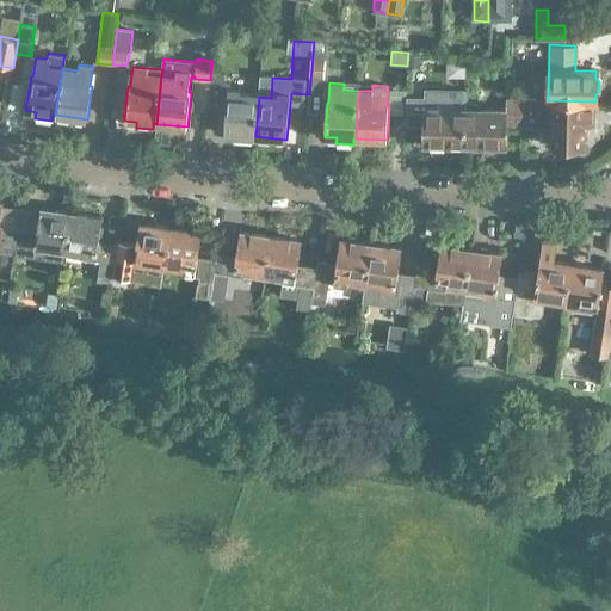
[(252,136),(255,136),(259,97),(238,94),(239,88),(228,88),(224,134),(235,135),(235,140),(252,142),(252,136)]
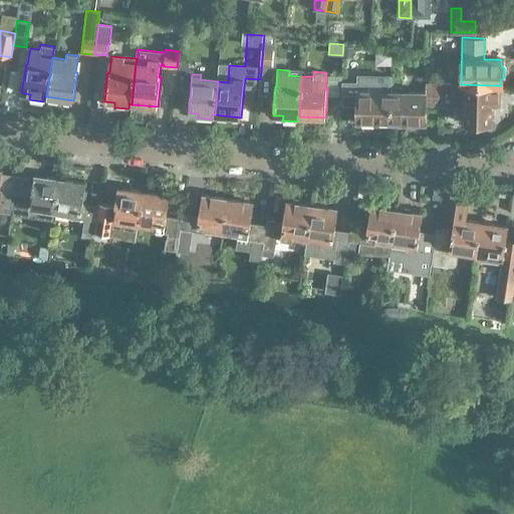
[(356,89),(356,81),(341,80),(341,103),(356,103),(356,120),(377,120),(377,123),(390,123),(391,85),(378,85),(378,89),(356,89)]
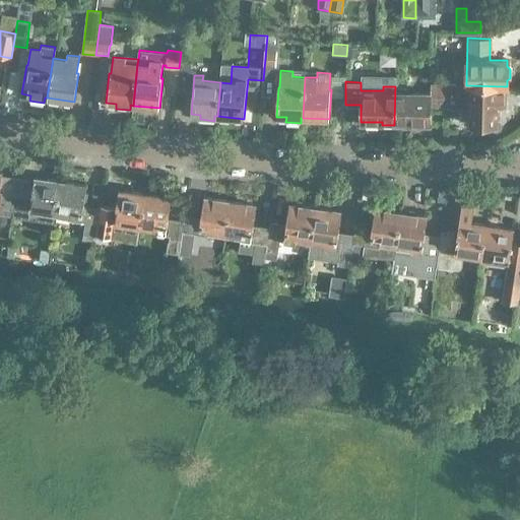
[(395,86),(394,125),(406,125),(406,123),(430,123),(430,107),(444,107),(445,84),(429,83),(429,90),(406,90),(406,86),(395,86)]
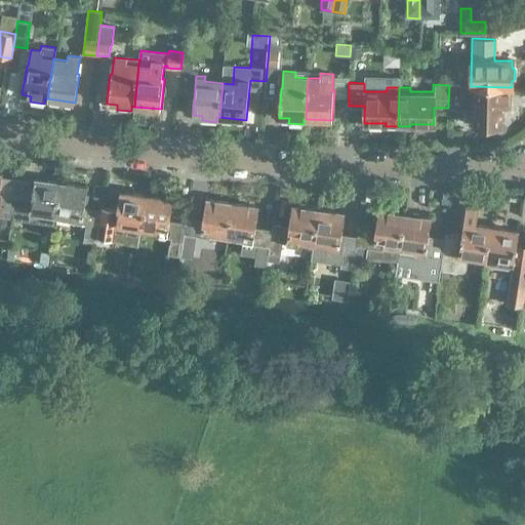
[(449,85),(448,108),(462,108),(462,98),(474,98),(474,125),(479,125),(482,127),(492,128),(494,125),(500,125),(500,107),(508,107),(508,87),(471,86),(471,85),(449,85)]
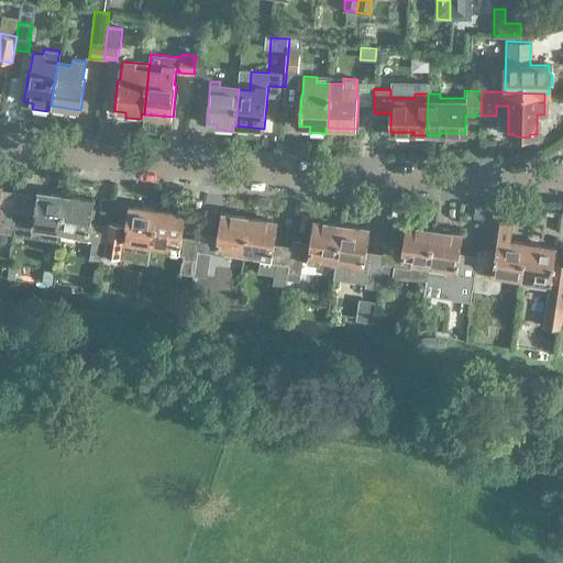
[(0,185),(0,231),(13,234),(15,216),(0,213),(0,203),(2,186),(0,185)]
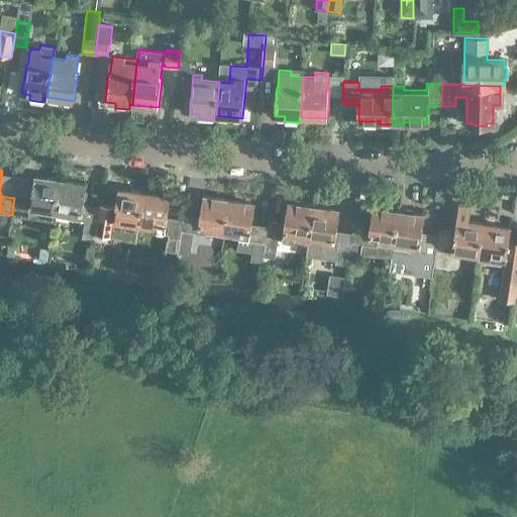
[(14,198),(12,215),(54,221),(55,215),(61,180),(34,176),(30,201),(14,198)]
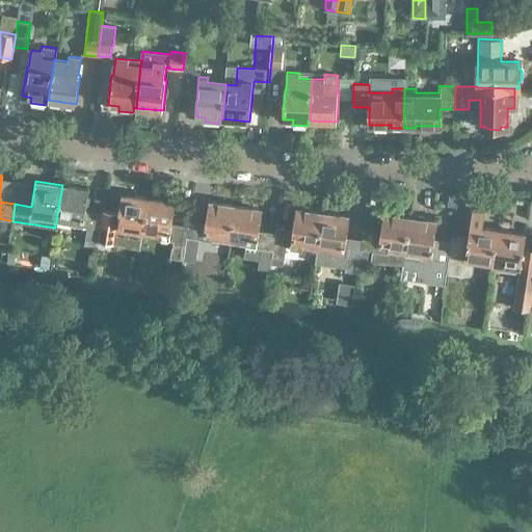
[(88,188),(62,185),(56,221),(87,227),(85,244),(97,246),(98,241),(101,218),(84,216),(88,188)]
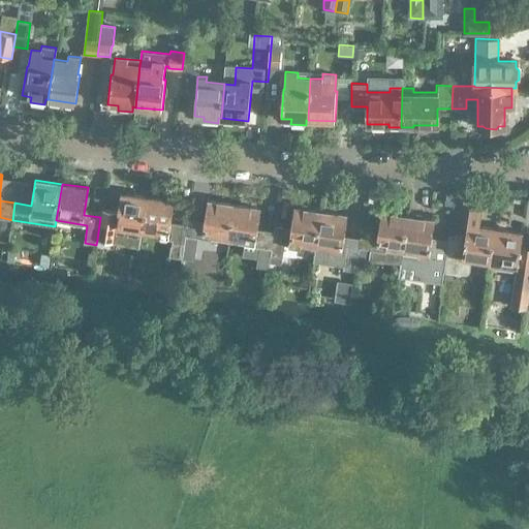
[(100,217),(97,240),(110,241),(111,235),(125,237),(125,239),(141,242),(144,229),(143,229),(147,197),(121,193),(117,219),(100,217)]
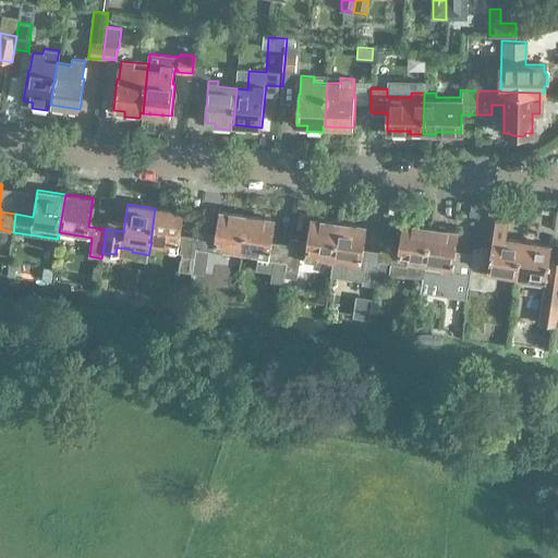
[(150,242),(152,242),(167,244),(166,250),(181,252),(179,270),(191,273),(196,244),(179,241),(183,213),(155,208),(150,242)]
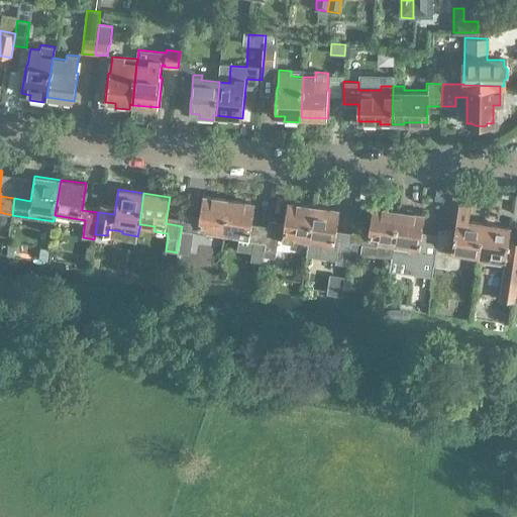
[(182,226),(177,252),(178,252),(177,259),(181,259),(182,253),(190,254),(193,233),(207,235),(208,230),(223,232),(228,200),(202,197),(199,222),(182,220),(182,226)]
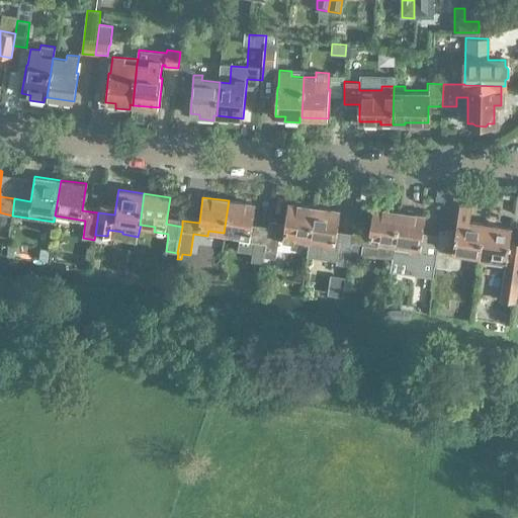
[(229,200),(224,233),(238,235),(238,240),(239,240),(238,250),(253,252),(251,263),(262,264),(264,250),(267,232),(251,230),(255,204),(229,200)]
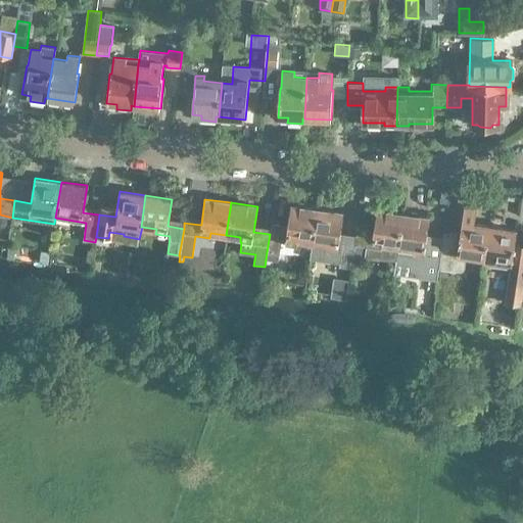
[(271,227),(270,234),(267,252),(278,254),(280,242),(311,247),(316,209),(290,205),(286,230),(271,227)]
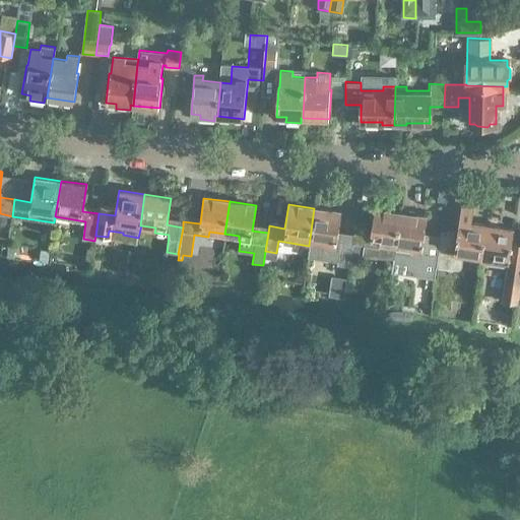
[(441,236),(436,266),(453,269),(458,269),(459,269),(460,269),(461,268),(461,267),(462,266),(463,255),(480,258),(484,224),(470,222),(473,207),(461,206),(457,234),(441,232),(441,236)]
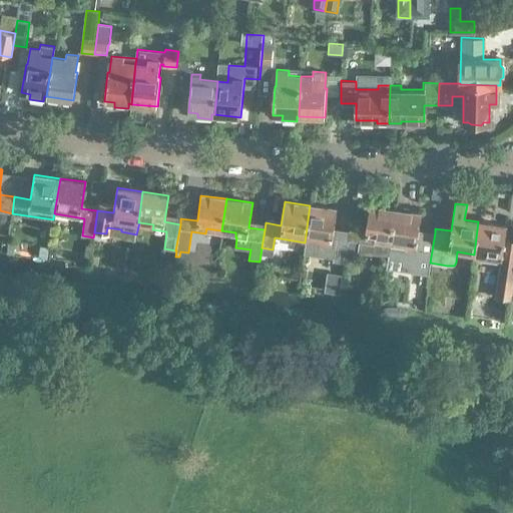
[(310,205),(305,242),(306,242),(304,253),(335,258),(334,261),(345,263),(346,258),(349,236),(332,233),(336,209),(310,205)]
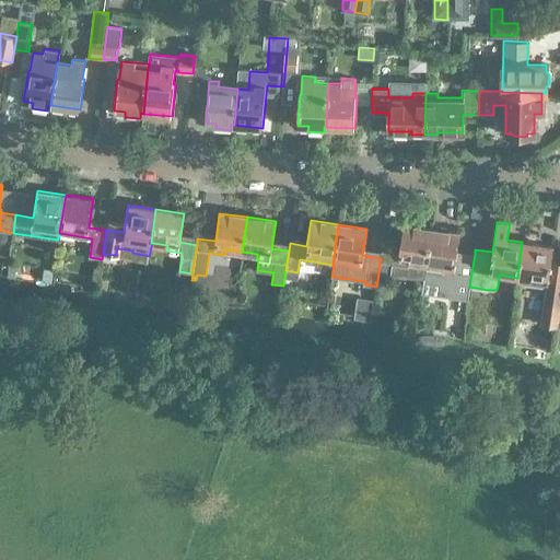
[(377,281),(389,282),(391,276),(423,279),(424,279),(431,230),(403,226),(398,253),(382,251),(381,258),(377,281)]
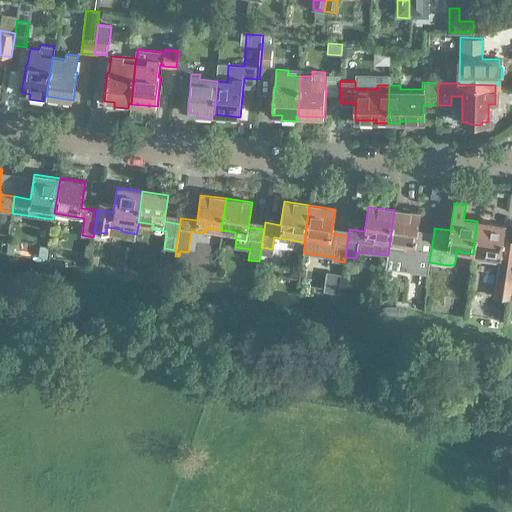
[(388,255),(387,255),(387,257),(415,270),(415,271),(428,273),(429,262),(434,232),(417,230),(420,214),(394,210),(388,255)]
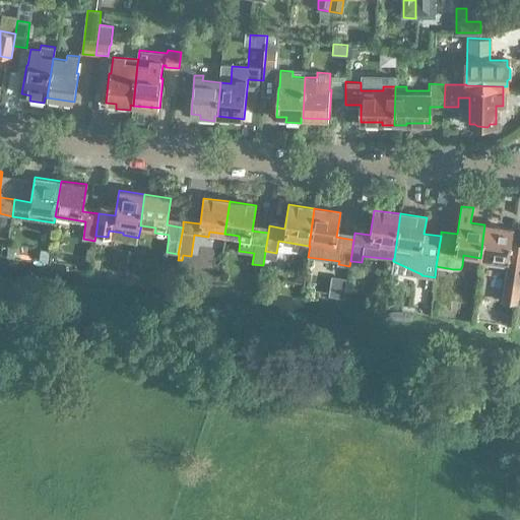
[(484,224),(480,258),(507,262),(505,280),(519,281),(519,244),(511,243),(513,229),(484,224)]
